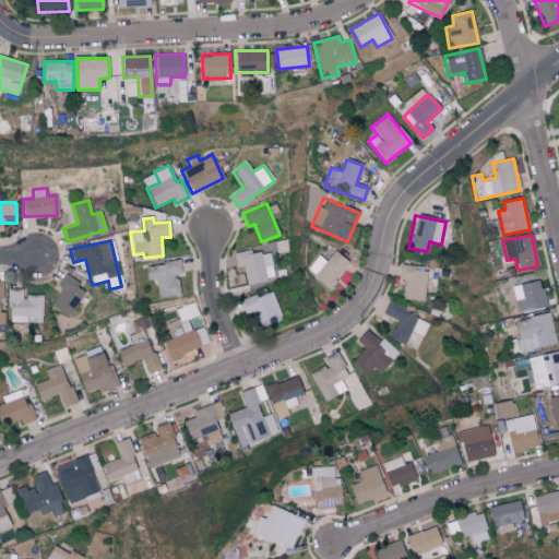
[(247,284),(275,278),(271,251),(252,254),(251,250),(234,253),(237,269),(244,268),(247,284)]
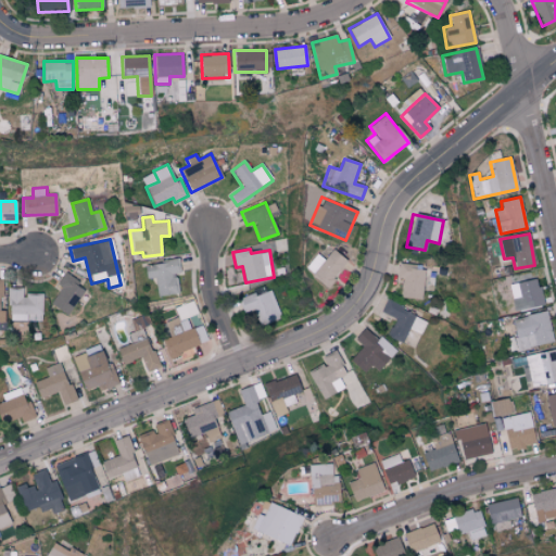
[(304,270),(328,287),(346,260),(331,250),(325,260),(315,254),(304,270)]
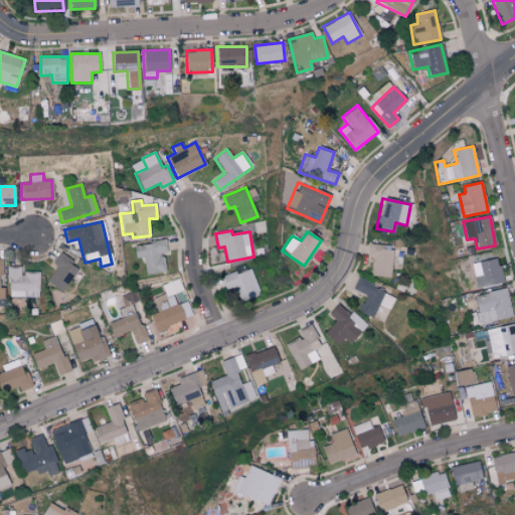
[(165,272),(163,253),(167,253),(165,240),(134,244),(136,259),(143,258),(146,275),(165,272)]
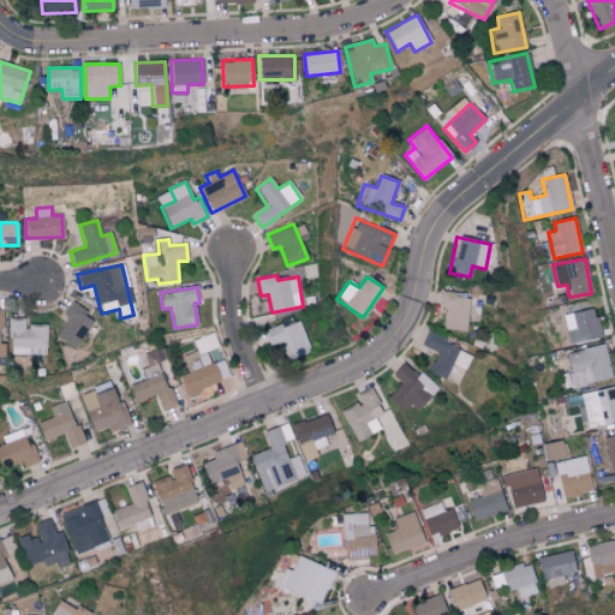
[(439,308),(445,308),(443,330),(466,332),(469,294),(440,293),(439,308)]
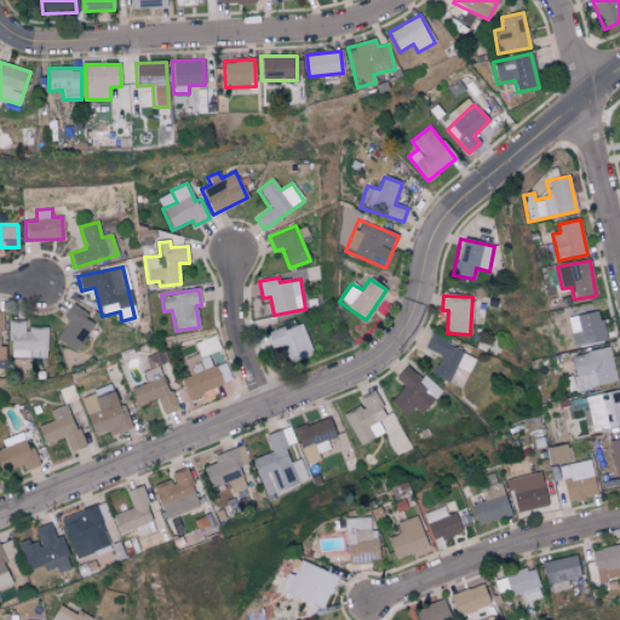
[(76,352),(96,320),(70,305),(63,317),(68,320),(56,340),(76,352)]
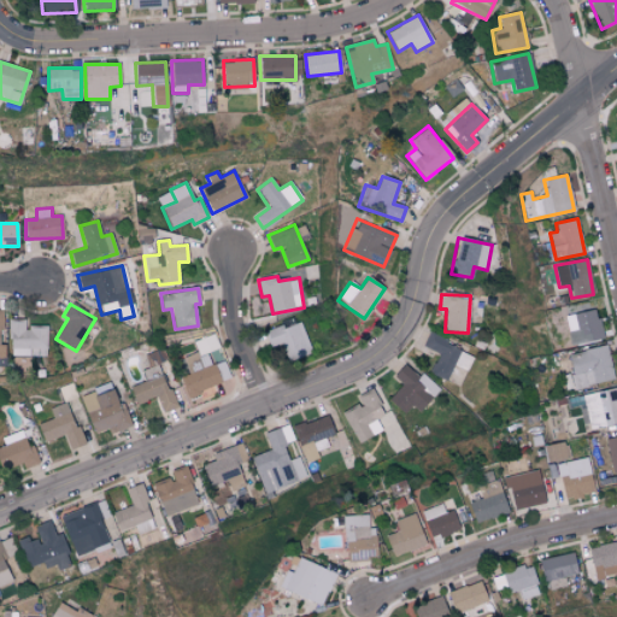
[(564,317),(571,346),(603,339),(597,310),(564,317)]
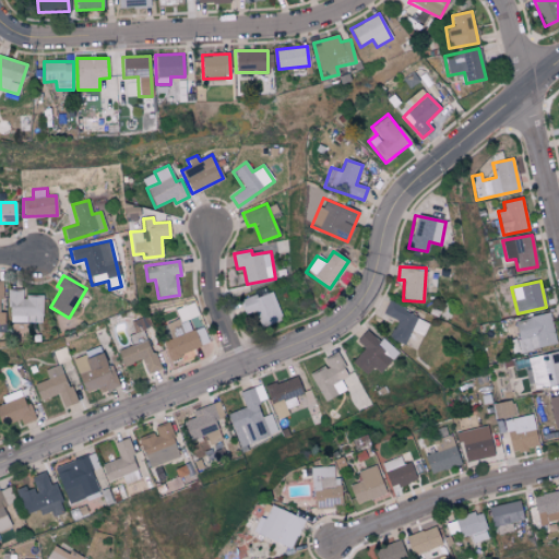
[(43,295),(23,295),(23,289),(9,289),(8,322),(26,322),(26,316),(43,316),(43,295)]
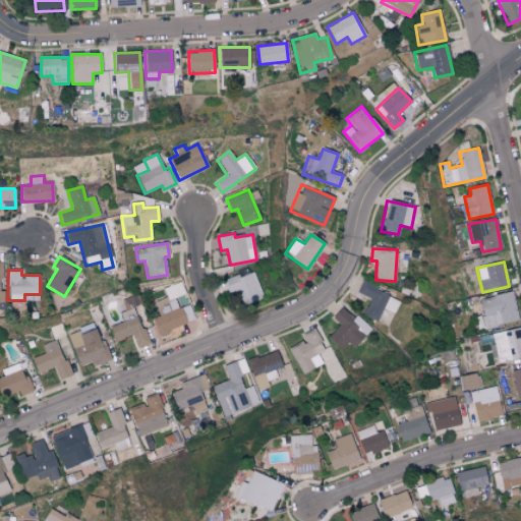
[(263,297),(253,272),(239,277),(238,274),(223,280),(227,293),(237,290),(242,305),(263,297)]
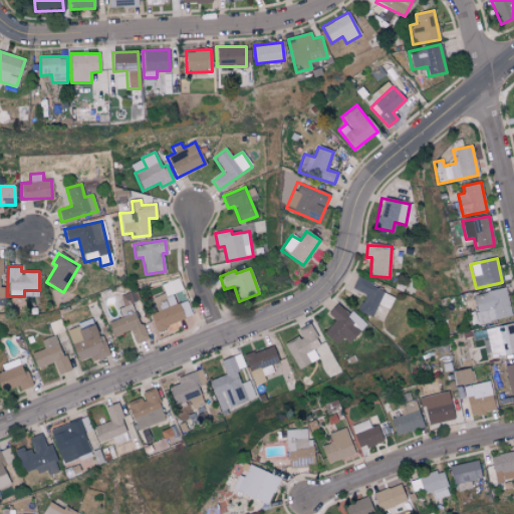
[(153,298),(158,311),(150,314),(155,330),(192,317),(186,301),(176,304),(173,294),(184,290),(179,278),(162,284),(165,293),(153,298)]
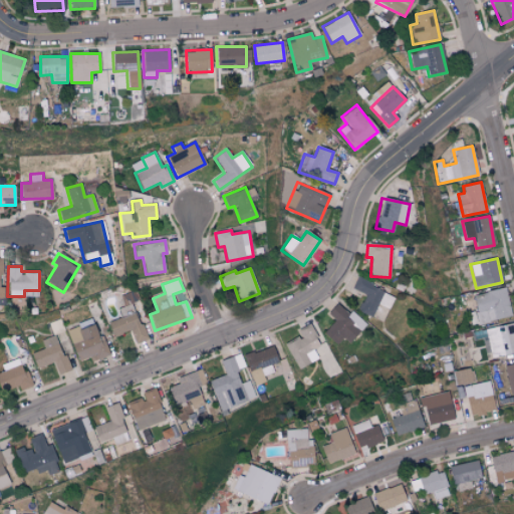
[(351,288),(365,294),(358,310),(382,321),(395,296),(356,278),(351,288)]
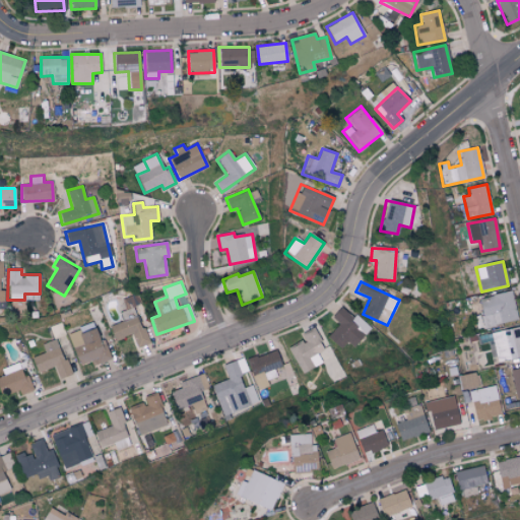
[(484,327),(518,319),(511,291),(478,299),(484,327)]
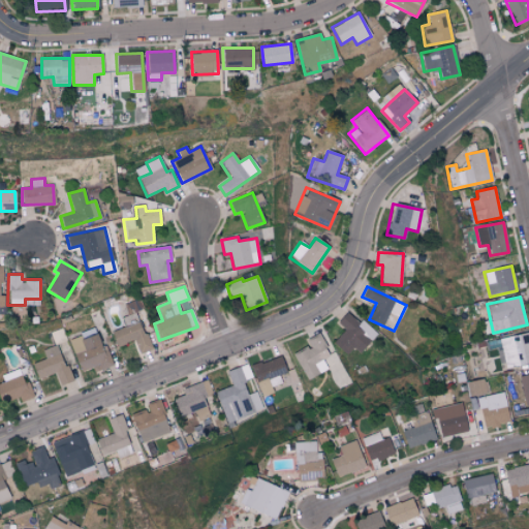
[(353,348),(359,353),(377,335),(362,320),(359,323),(347,312),(336,323),(344,331),(333,343),(346,355),(353,348)]
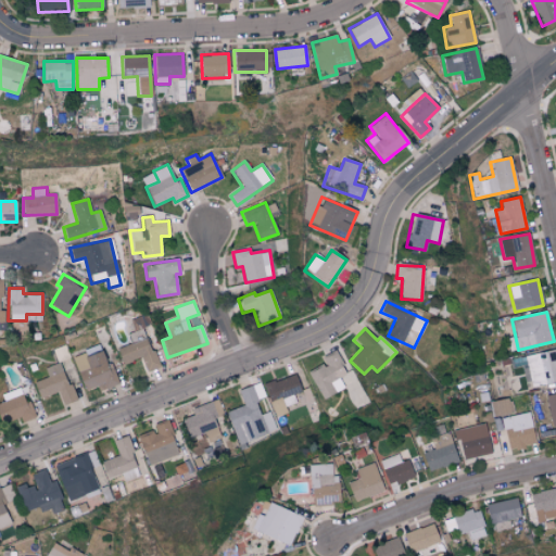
[(72,356),(85,391),(97,387),(99,391),(119,383),(111,363),(106,365),(99,345),(72,356)]
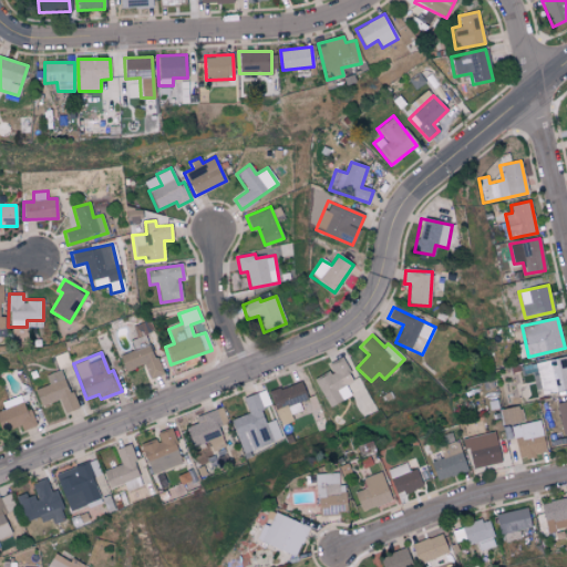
[(566,356),(535,362),(542,394),(566,389),(566,356)]
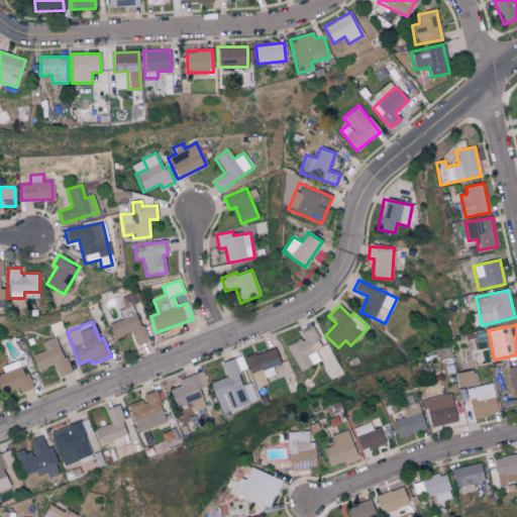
[(300,372),(320,360),(314,351),(322,346),(311,326),(299,333),(302,338),(286,346),(300,372)]
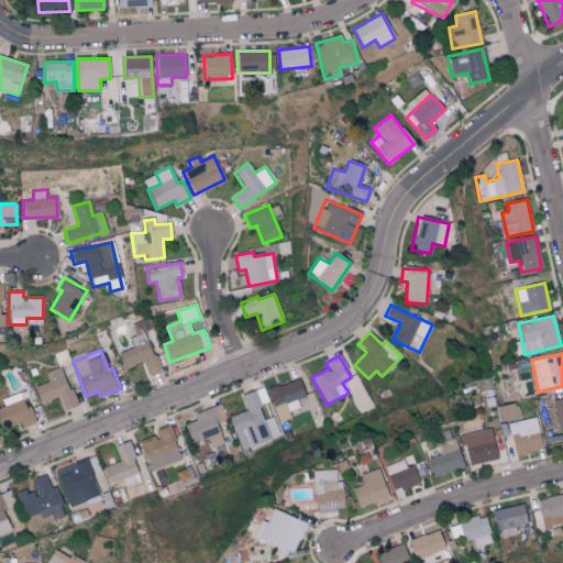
[(44,373),(47,383),(32,388),(39,405),(58,397),(64,410),(76,406),(62,367),(44,373)]
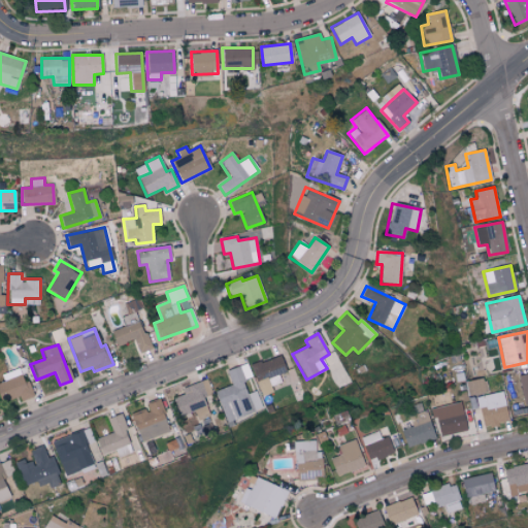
[(287,375),(279,356),(251,365),(261,396),(272,392),(268,382),(287,375)]
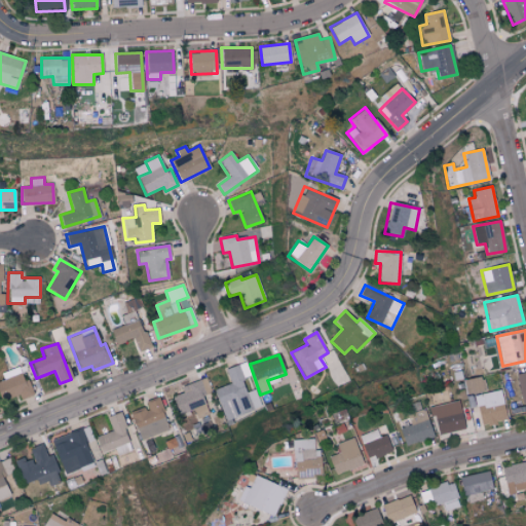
[(214,389),(221,410),(230,406),(234,417),(262,407),(256,389),(247,392),(241,379),(250,376),(245,363),(225,370),(230,384),(214,389)]
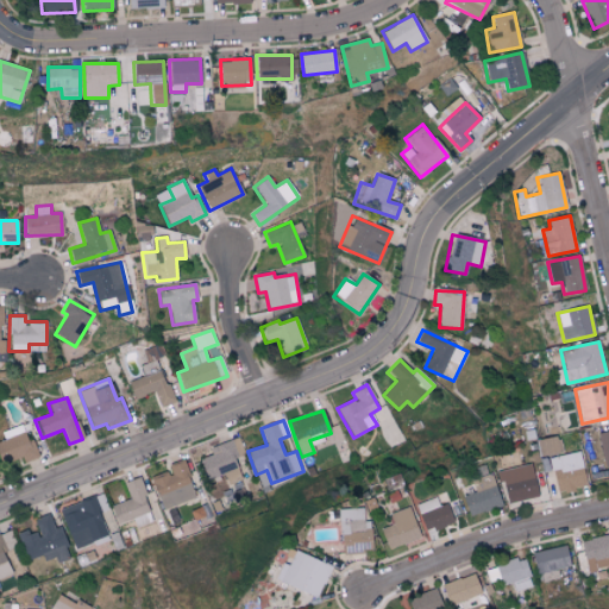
[(38,458),(33,440),(26,441),(23,426),(1,431),(4,441),(0,441),(0,463),(22,459),(23,462),(38,458)]
